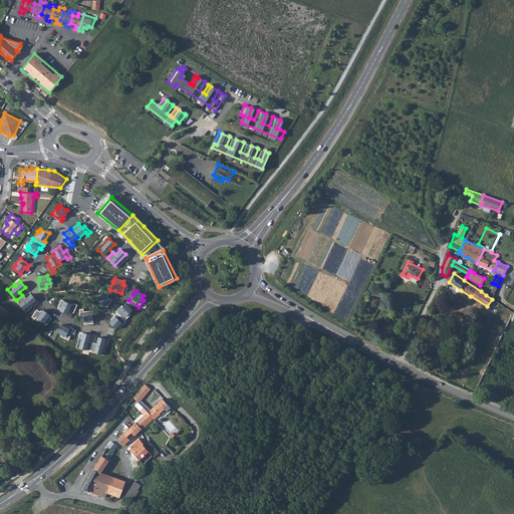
[(22,295),(16,300),(23,310),(31,304),(34,307),(39,304),(31,293),(24,298),(22,295)]
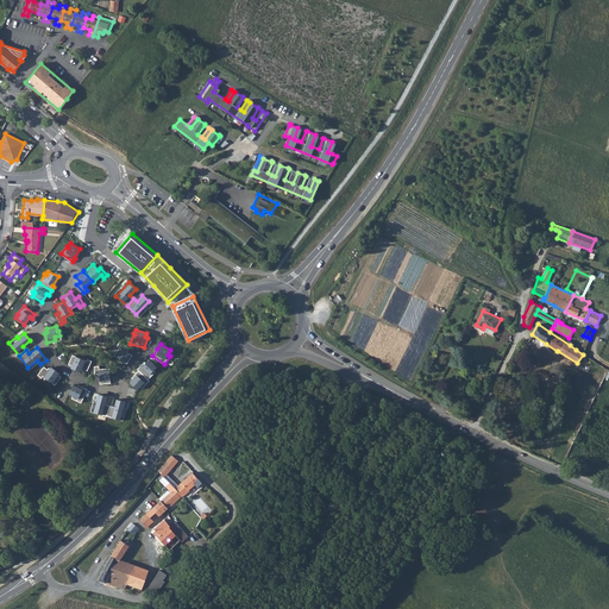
[(120,347),(114,357),(125,364),(131,355),(120,347)]
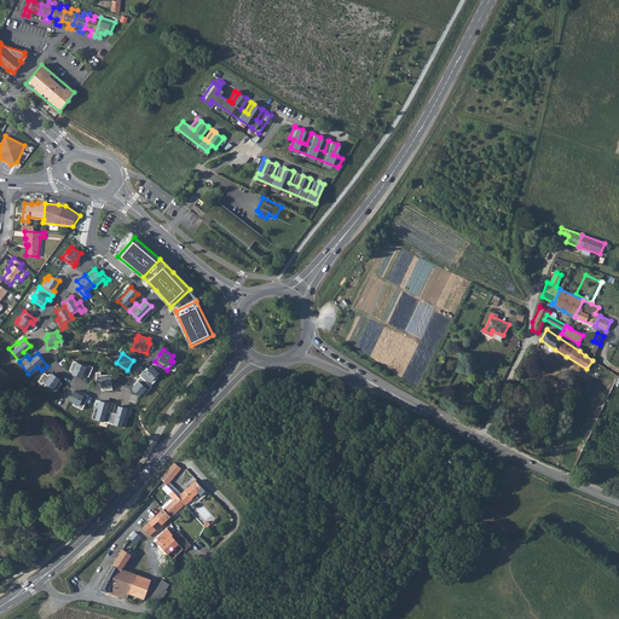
[(74,360),(69,370),(71,371),(70,374),(80,377),(82,374),(88,376),(93,366),(88,364),(87,366),(74,360)]
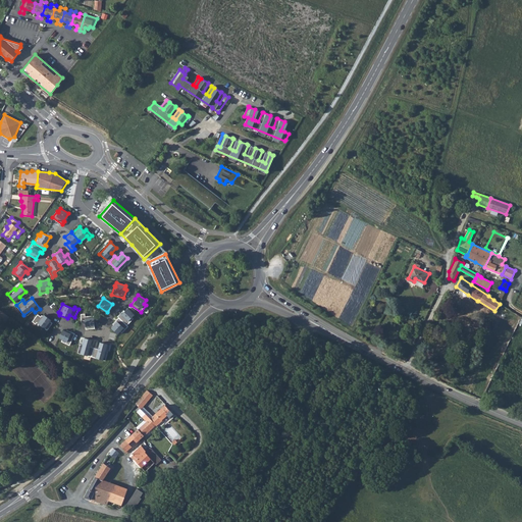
[(122,310),(117,316),(125,325),(132,319),(131,317),(133,314),(126,308),(123,311),(122,310)]
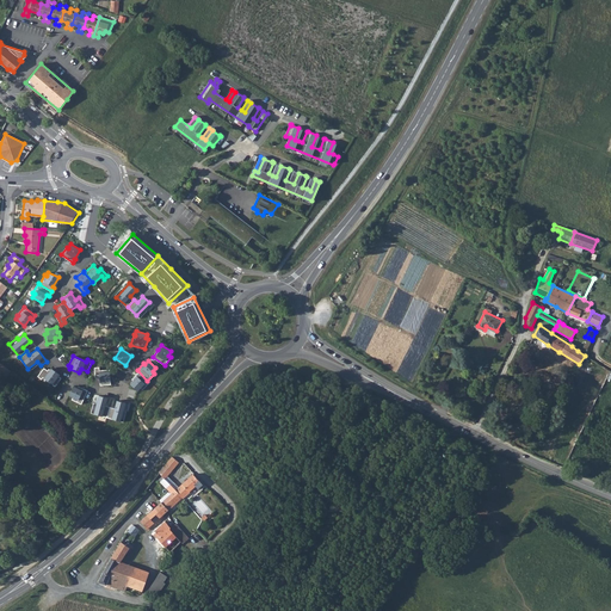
[(11,371),(0,363),(0,376),(5,381),(11,371)]
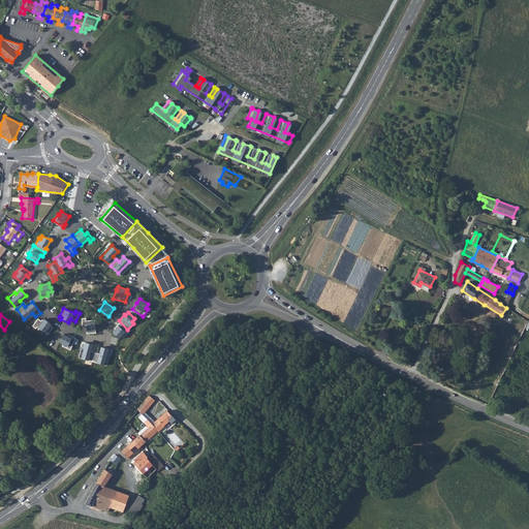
[(51,324),(43,318),(41,321),(38,318),(32,325),(35,328),(37,327),(47,334),(52,328),(50,325),(51,324)]
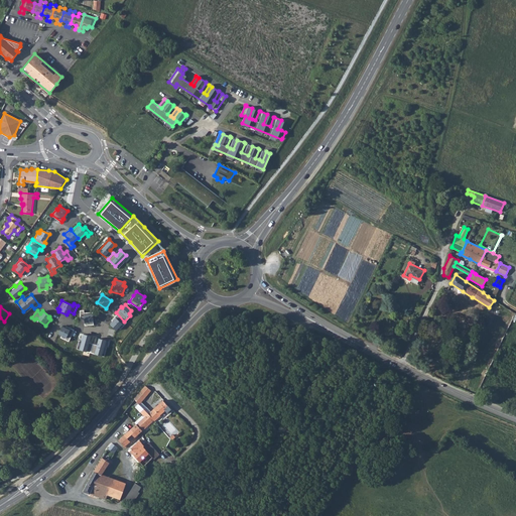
[(84,310),(80,310),(81,319),(83,319),(84,326),(94,325),(92,313),(84,313),(84,310)]
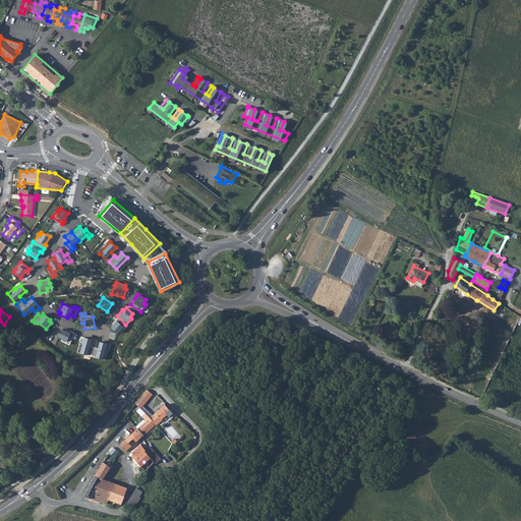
[(118,316),(111,324),(112,325),(110,327),(117,333),(120,330),(121,331),(127,326),(125,325),(118,316)]
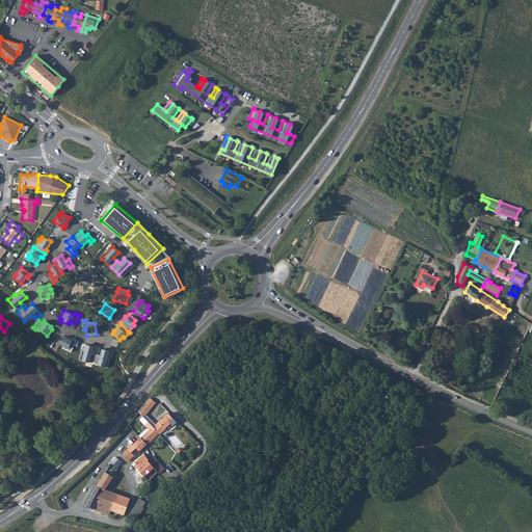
[(63,336),(59,344),(63,345),(62,348),(70,351),(76,340),(68,337),(67,337),(63,336)]
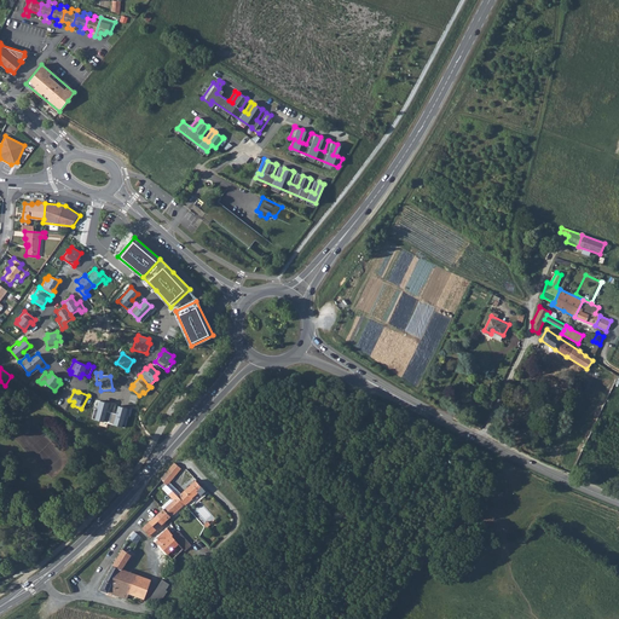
[(109,403),(99,400),(93,418),(108,423),(110,412),(106,411),(109,403)]
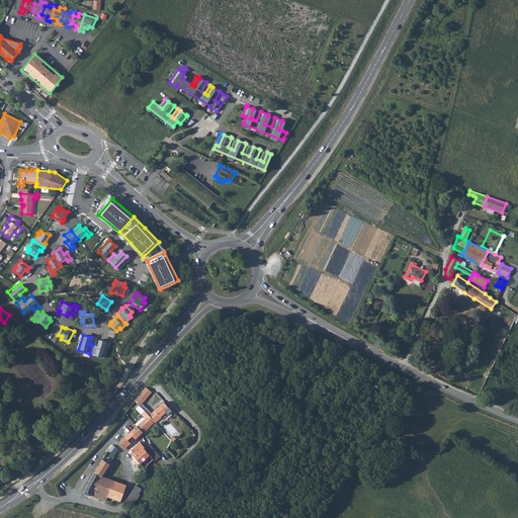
[(90,354),(101,357),(104,347),(108,349),(110,343),(98,339),(96,346),(92,345),(90,354)]
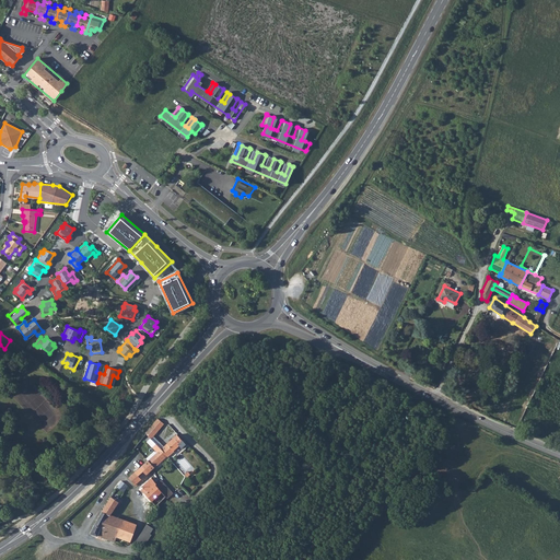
[(159,419),(146,432),(150,436),(151,438),(153,435),(164,423),(159,419)]
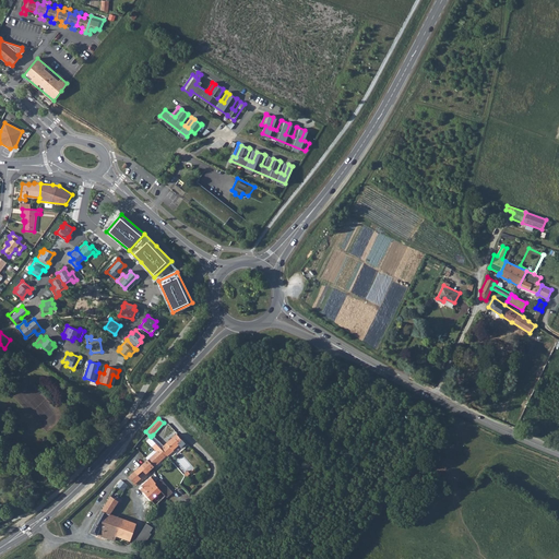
[(183,445),(187,443),(183,439),(182,439),(177,432),(164,445),(162,448),(167,454),(168,455),(174,450),(174,449),(178,443),(180,445),(183,445)]
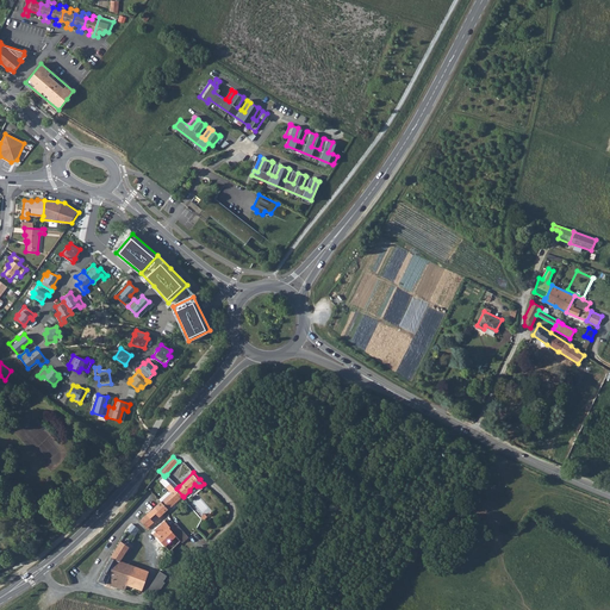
[(165,477),(167,479),(169,481),(173,485),(176,489),(179,486),(167,474),(165,477)]
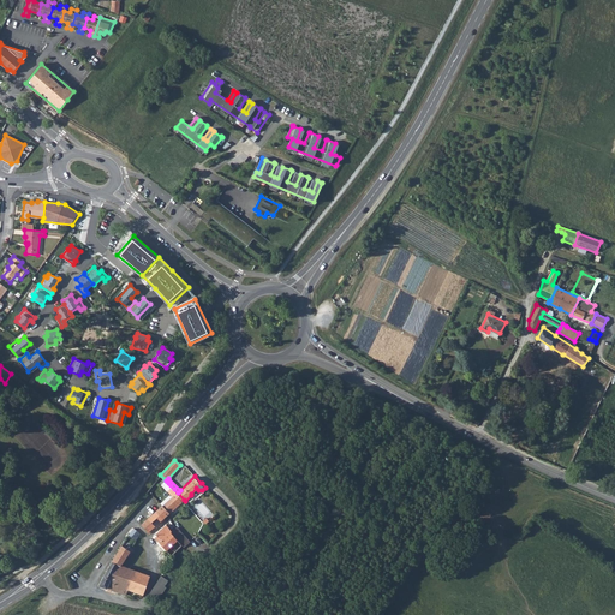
[(171,485),(167,489),(173,496),(178,493),(174,489),(171,485)]
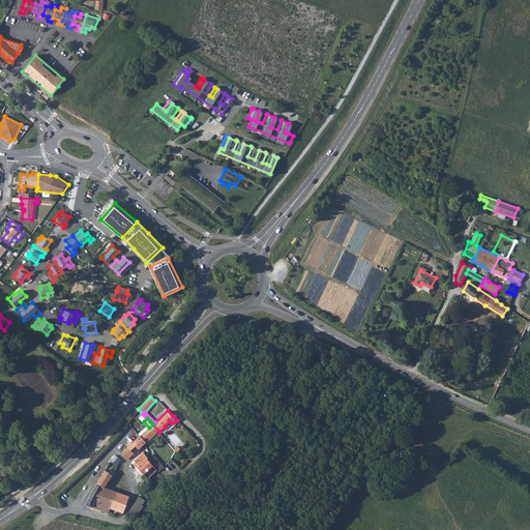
[(149,428),(140,436),(146,442),(158,431),(153,424),(149,428)]
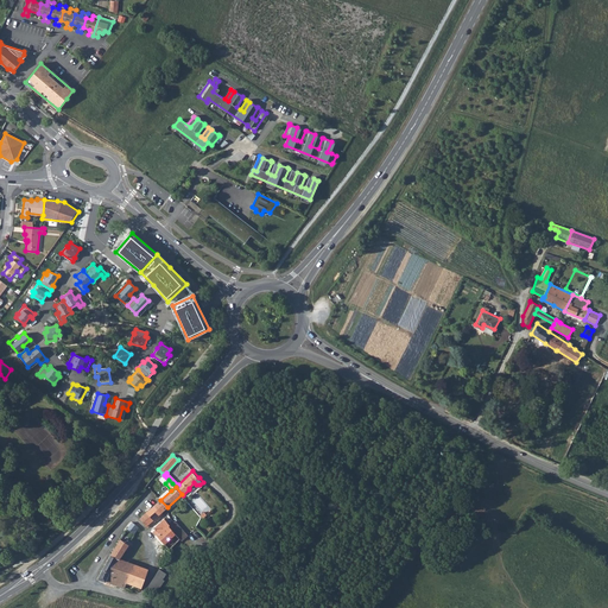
[(157,504),(153,506),(160,514),(162,513),(164,515),(168,512),(170,510),(168,507),(160,500),(157,504)]
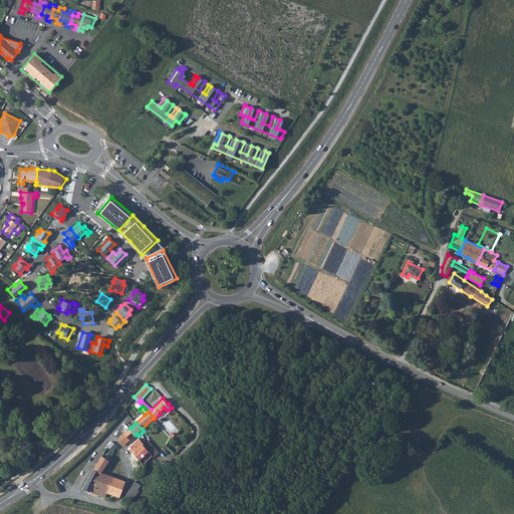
[(122,444),(124,446),(134,438),(134,437),(136,435),(130,428),(118,439),(122,444)]
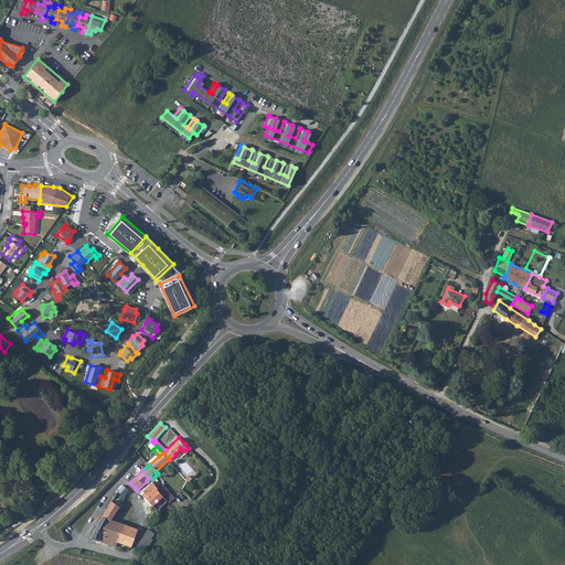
[(152,482),(144,491),(148,496),(146,498),(152,505),(163,496),(162,494),(157,489),(158,488),(152,482)]
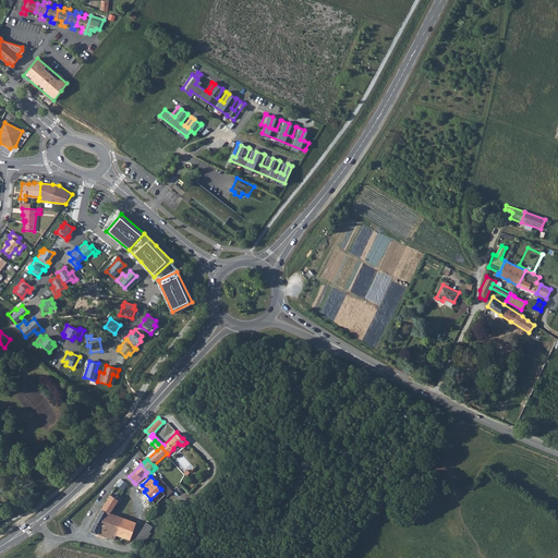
[(111,493),(101,509),(106,511),(108,512),(109,511),(114,504),(119,497),(128,484),(122,478),(120,480),(111,493)]
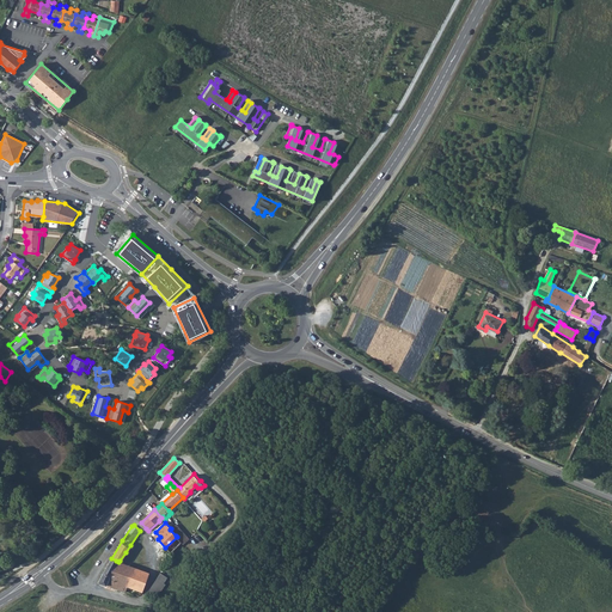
[(171,528),(170,530),(176,536),(181,532),(181,531),(176,525),(171,528)]
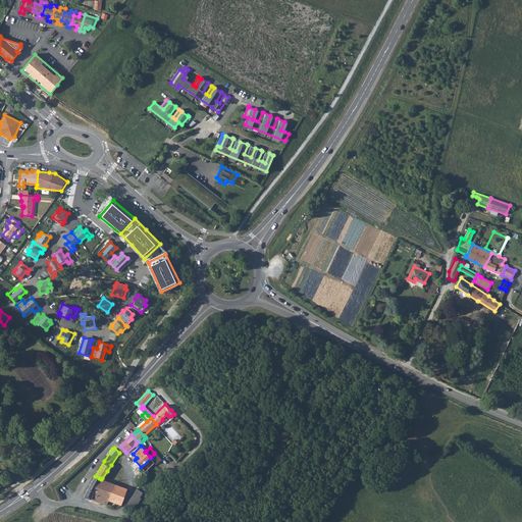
[(151,458),(141,467),(145,471),(150,467),(154,463),(156,465),(160,461),(157,458),(154,461),(151,458)]
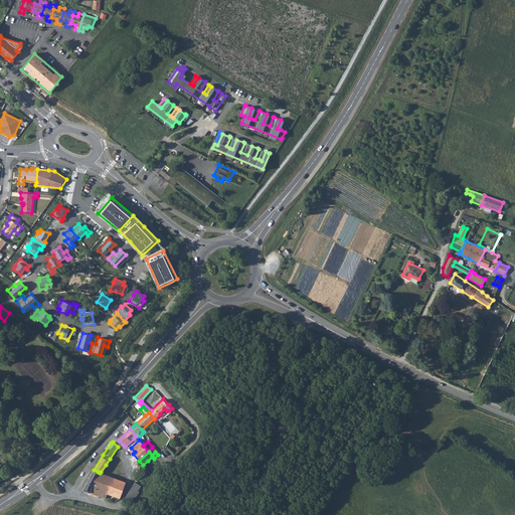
[(94,470),(88,482),(94,484),(98,472),(94,470)]
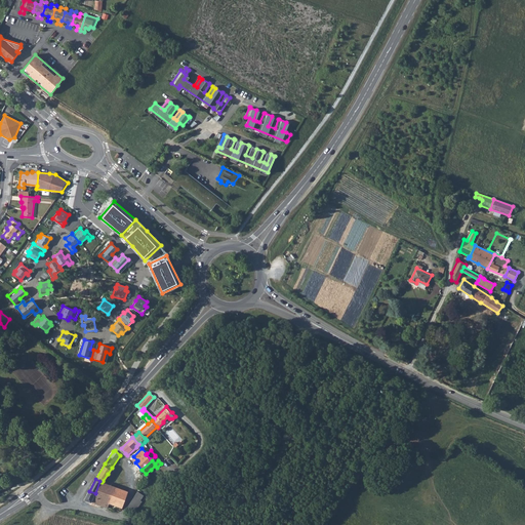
[(89,491),(85,499),(109,508),(110,502),(108,501),(113,485),(103,481),(102,482),(99,481),(95,493),(89,491)]
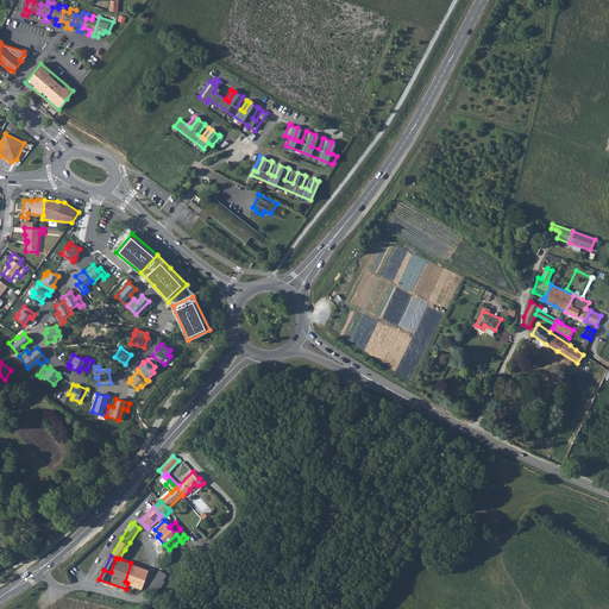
[(131,563),(125,582),(127,583),(142,589),(148,570),(131,563)]
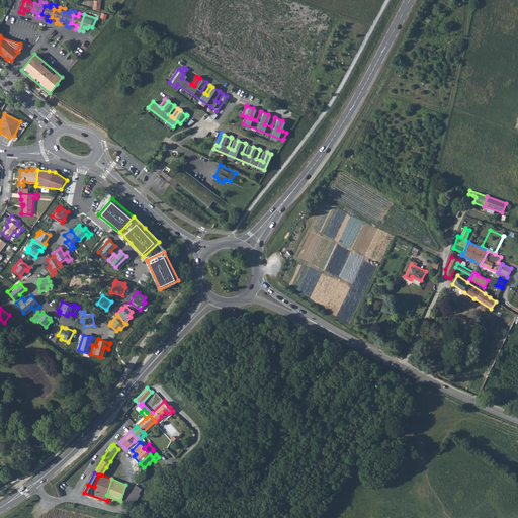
[(136,485),(133,490),(138,494),(142,489),(136,485)]
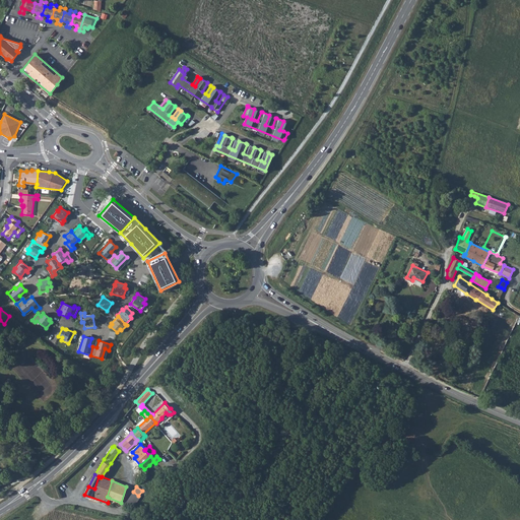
[(130,496),(127,502),(133,506),(140,497),(138,496),(133,492),(130,496)]
